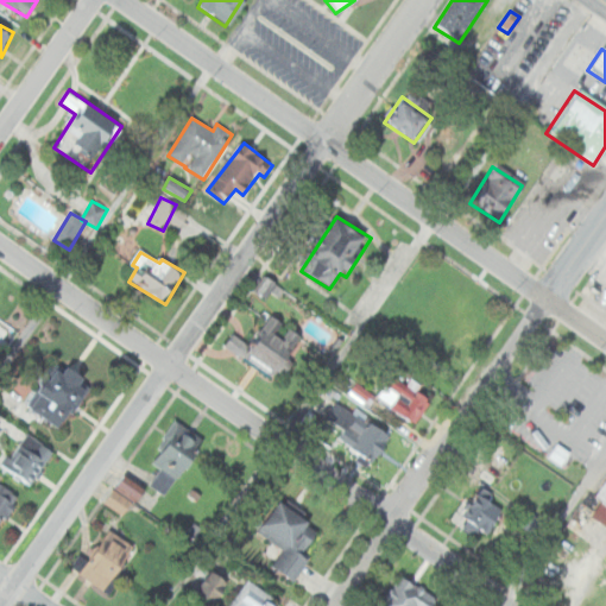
[(252,347),(232,335),(223,349),(275,379),(278,373),(284,376),(305,338),(286,327),(288,324),(271,315),(252,347)]
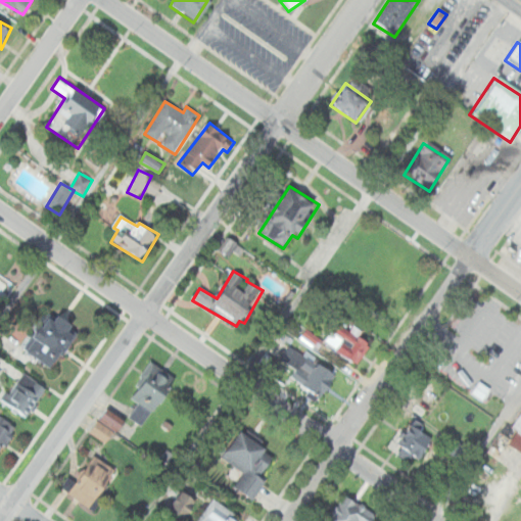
[(26,365),(37,345),(62,361),(81,330),(61,319),(58,322),(45,314),(31,338),(26,335),(16,349),(8,344),(4,351),(26,365)]
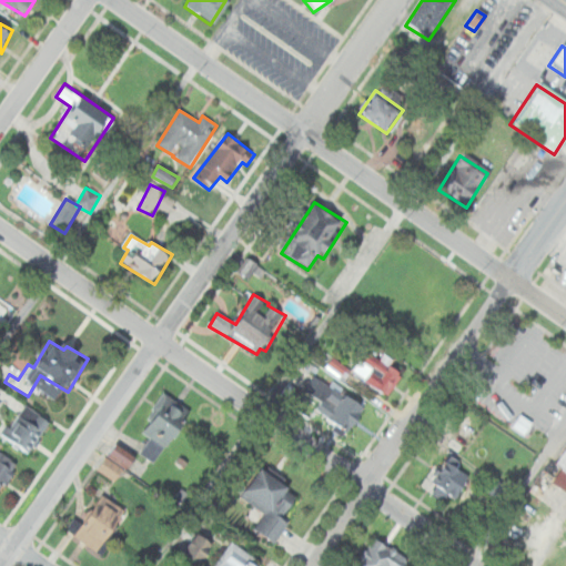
[(390,397),(404,374),(391,365),(394,361),(384,354),(381,361),(367,352),(353,373),(390,397)]
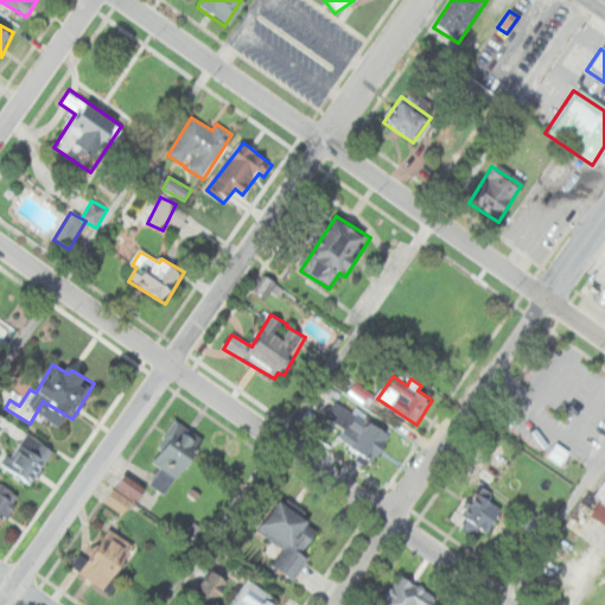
[(365,402),(371,394),(354,383),(349,393),(365,402)]
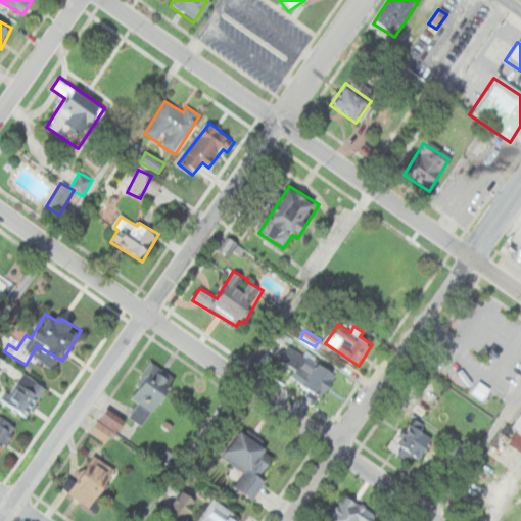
[(285,365),(298,371),(293,381),(327,397),(339,373),(303,356),(292,350),(285,365)]
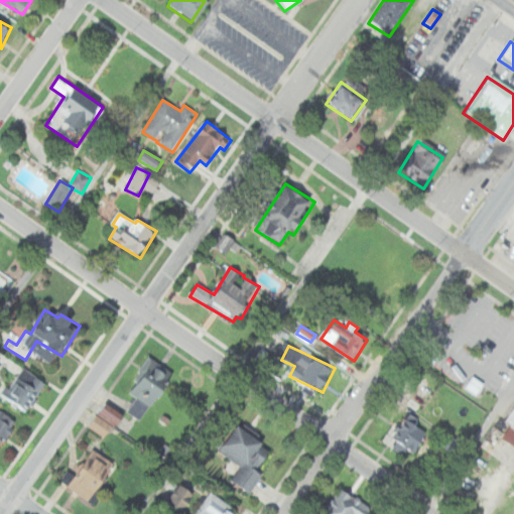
[(172,372),(149,359),(128,393),(136,398),(127,413),(143,423),(166,385),(165,384),(172,372)]
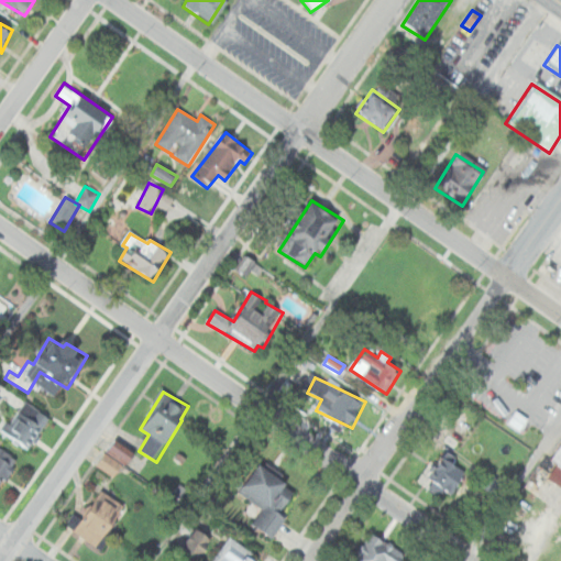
[(35,448),(47,418),(19,406),(7,437),(35,448)]
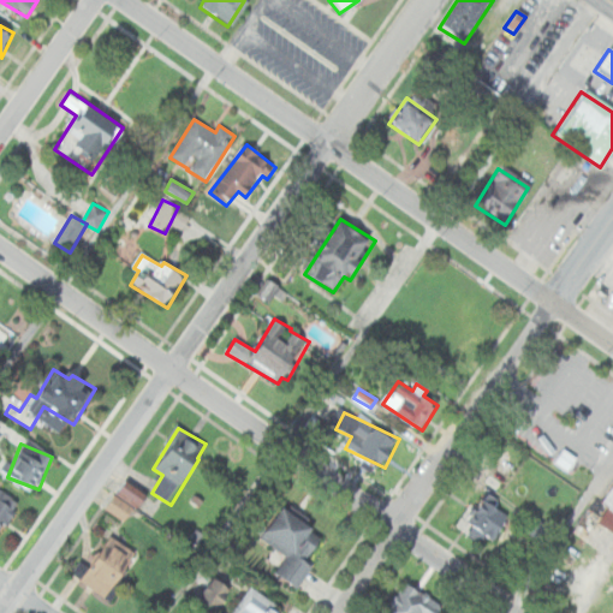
[(553,466),(566,472),(572,459),(559,453),(553,466)]
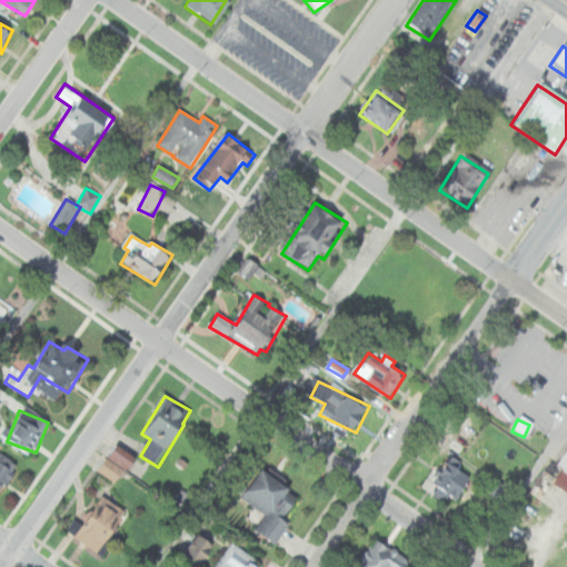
[(110,457),(128,473),(138,460),(120,446),(110,457)]
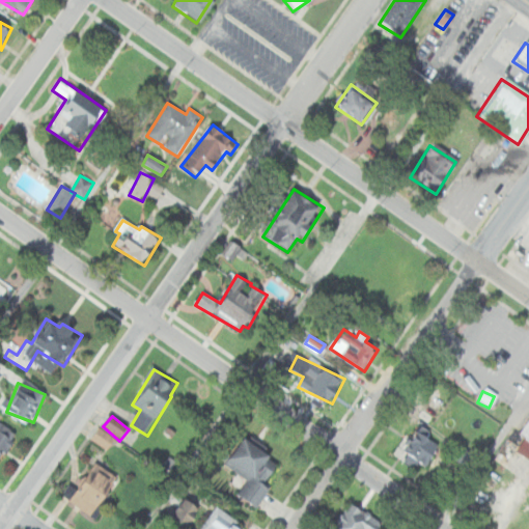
[(528,419),(520,434),(523,436),(512,450),(528,462),(528,419)]
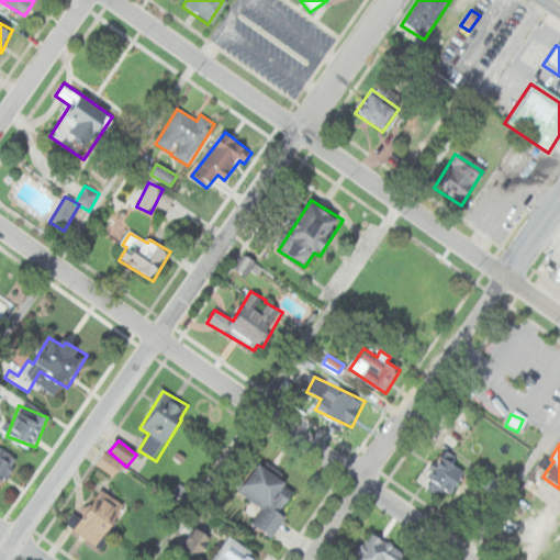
[(0,491),(18,457),(0,447),(0,491)]
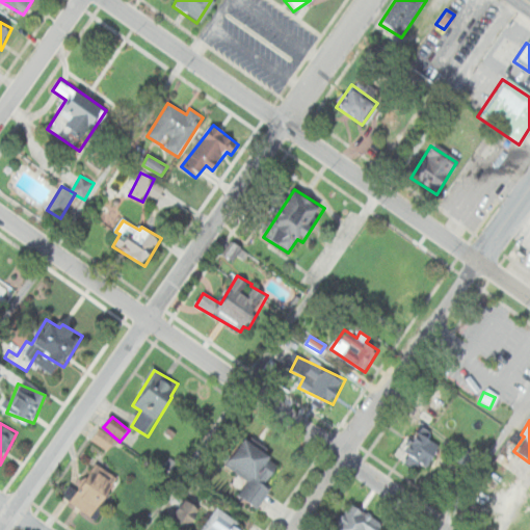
[(89,441),(108,453),(116,441),(98,428),(89,441)]
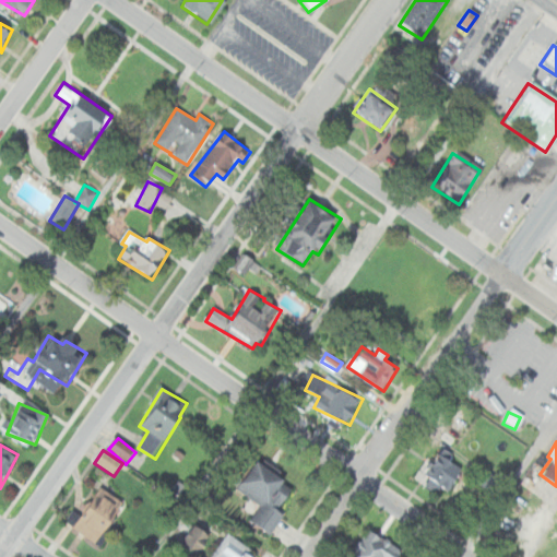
[(439,497),(446,488),(447,488),(462,466),(438,450),(417,481),(439,497)]
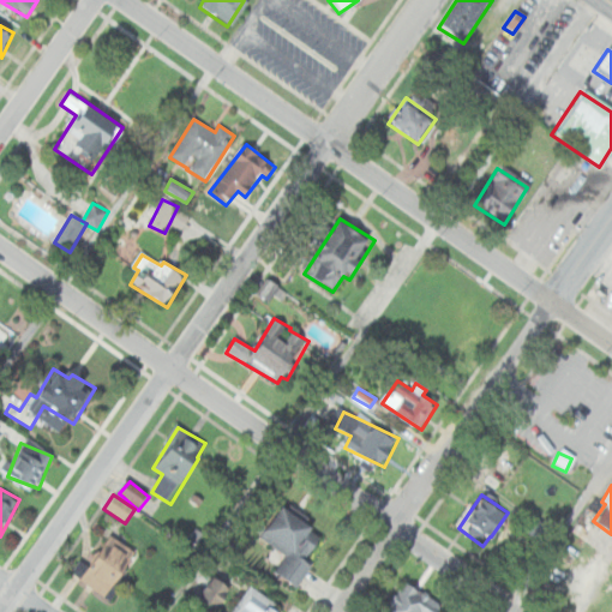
[(287,557),(276,574),(299,589),(315,564),(309,561),(323,539),(313,533),(317,527),(283,507),(262,540),(287,557)]
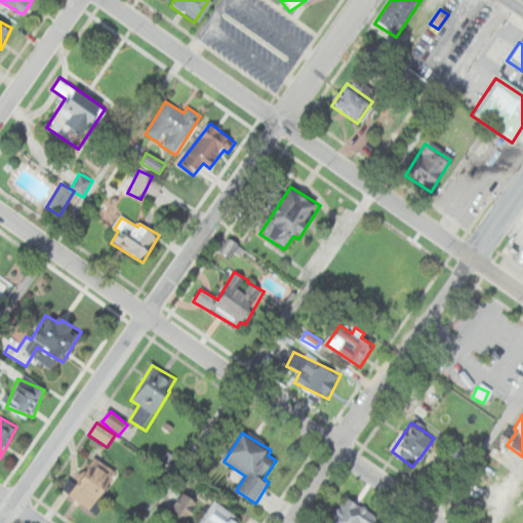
[(118,475),(96,459),(70,496),(91,512),(118,475)]
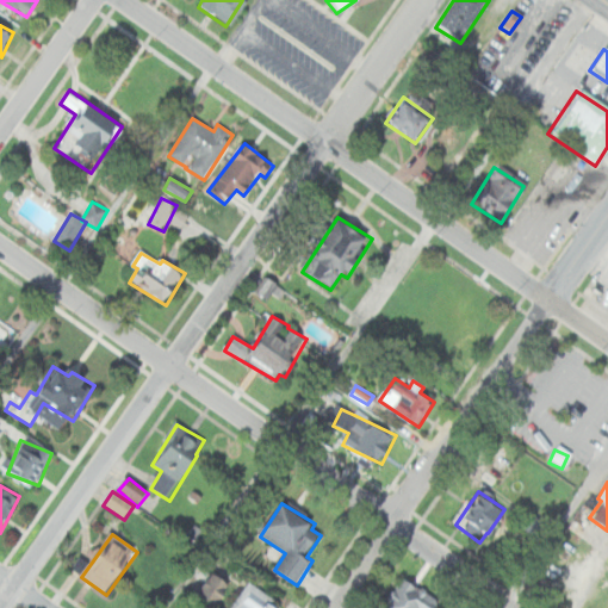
[(200,597),(210,603),(225,579),(216,574),(200,597)]
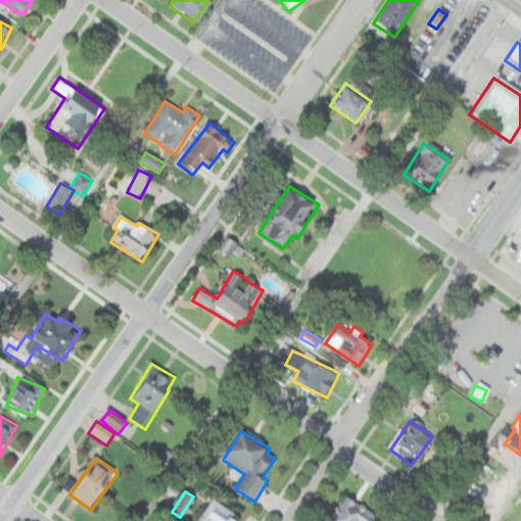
[(371,520),(373,517),(341,496),(325,520),(371,520)]
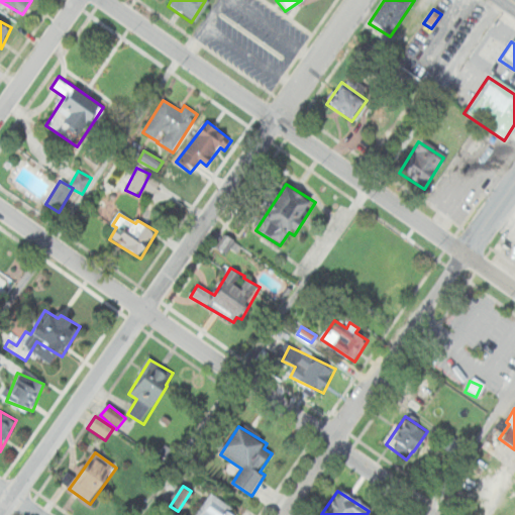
[(195,496),(191,493),(179,511),(183,514),(195,496)]
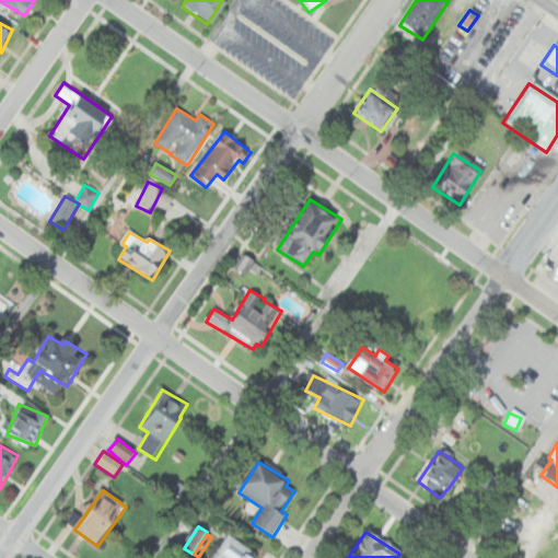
[(258,557),(228,536),(212,557),(258,557)]
